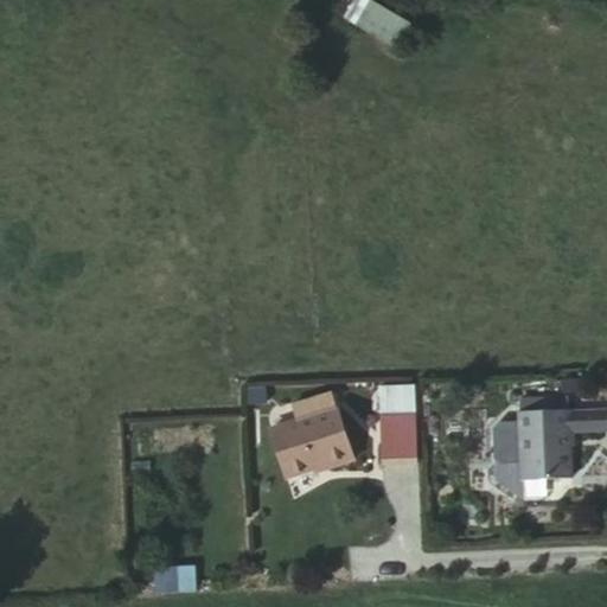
[(430,36),(371,0),(370,0),(357,21),(416,56),(430,36)]
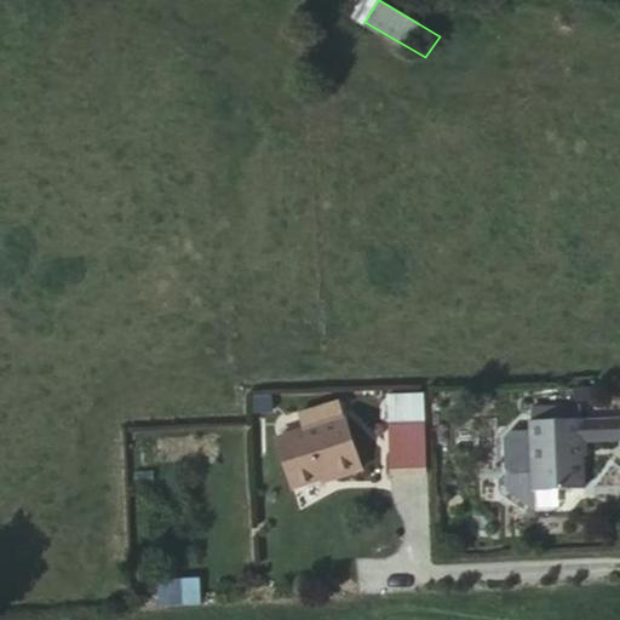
[(388,468),(425,468),(424,391),(386,391),(388,468)]
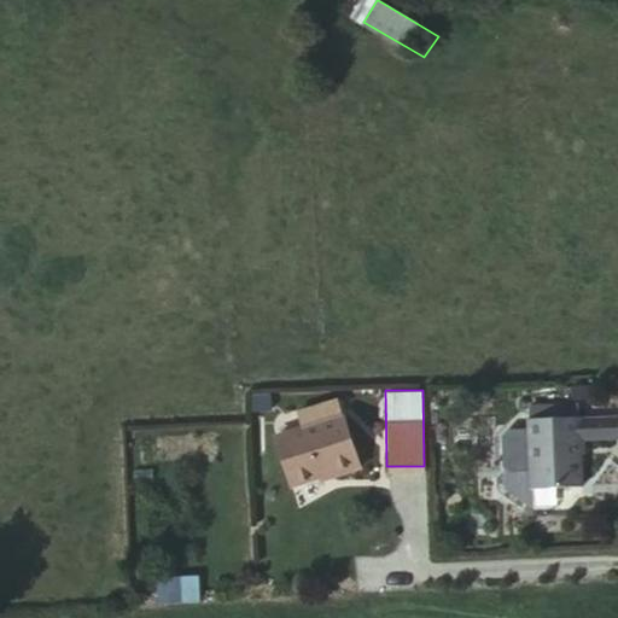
[(461,444),(460,435),(425,435),(426,445),(461,444)]
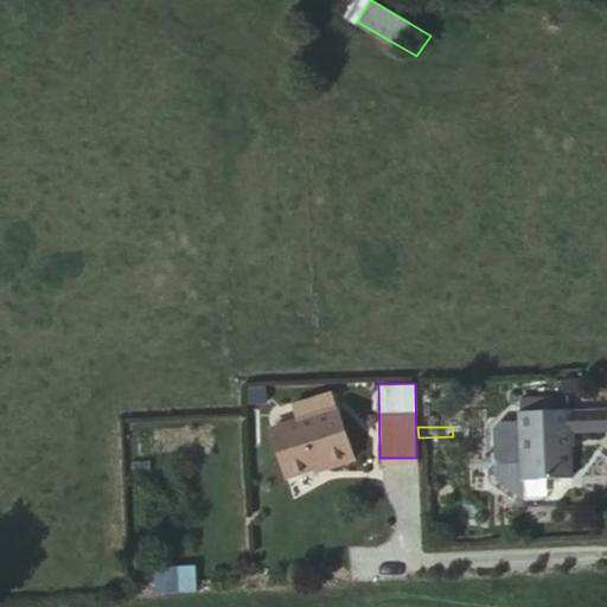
[(567,432),(568,451),(592,451),(592,433),(567,432)]
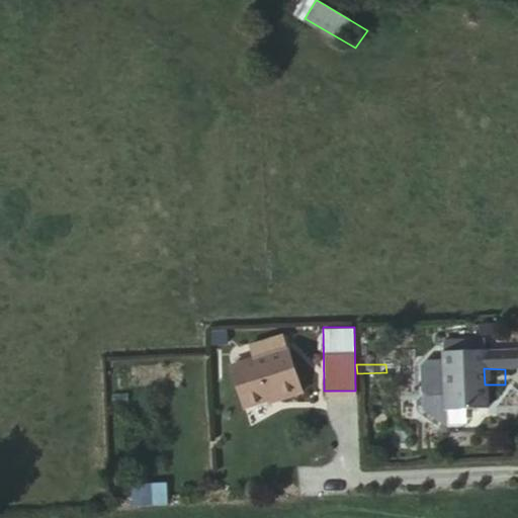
[(517,370),(505,369),(505,384),(517,383),(517,370)]
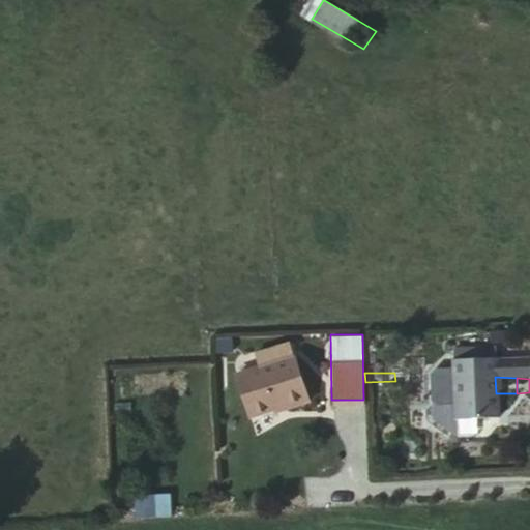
[(282,389),(289,404),(321,390),(317,380),(307,383),(305,379),(282,389)]
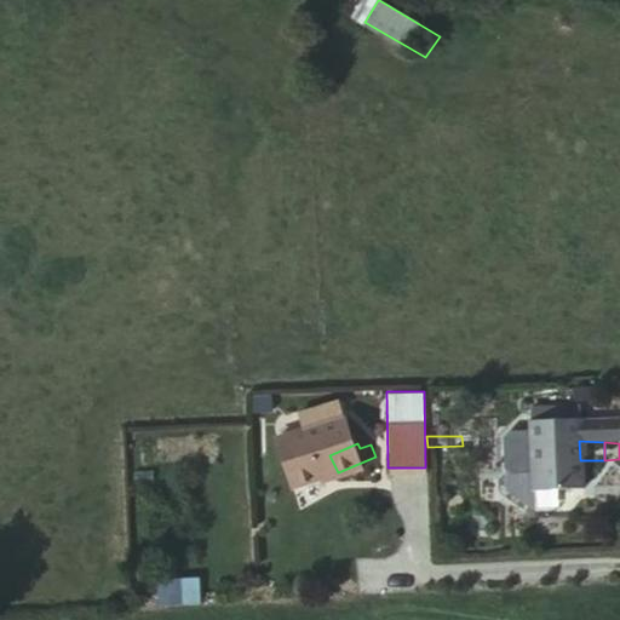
[(375,457),(338,472),(306,486),(325,529),(365,514),(369,524),(400,511),(375,457)]
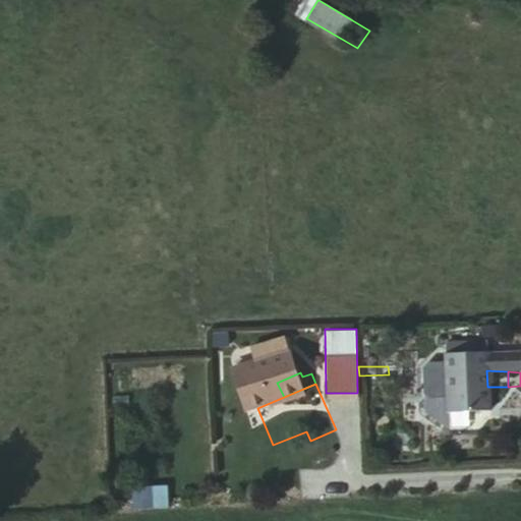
[(482,444),(520,442),(520,386),(508,387),(487,387),(481,387),(481,394),(482,430),(482,444)]
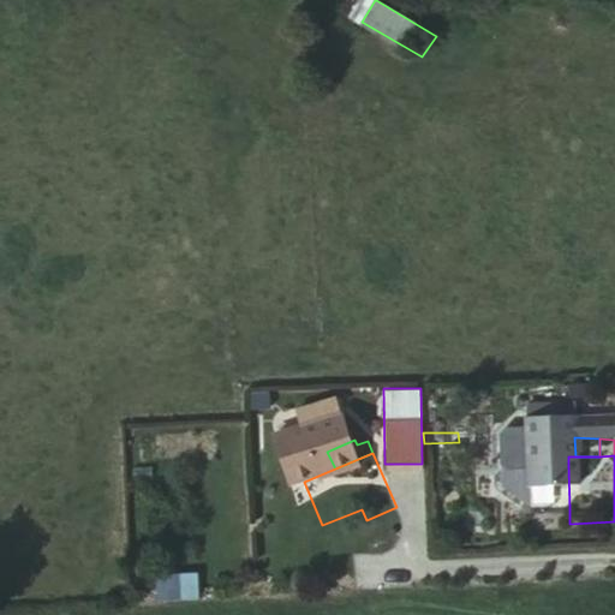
[(549,508),(569,508),(568,465),(548,465),(542,472),(542,502),(549,508)]
